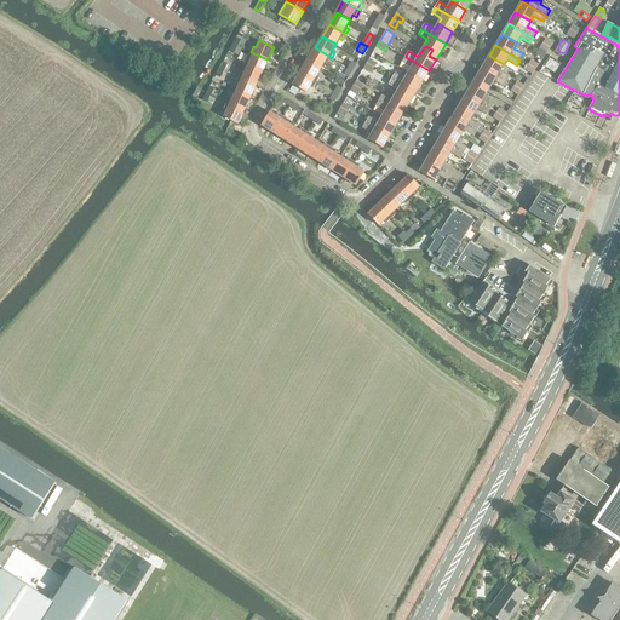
[(315,47),(308,59),(321,68),(325,62),(327,64),(332,58),(315,47)]
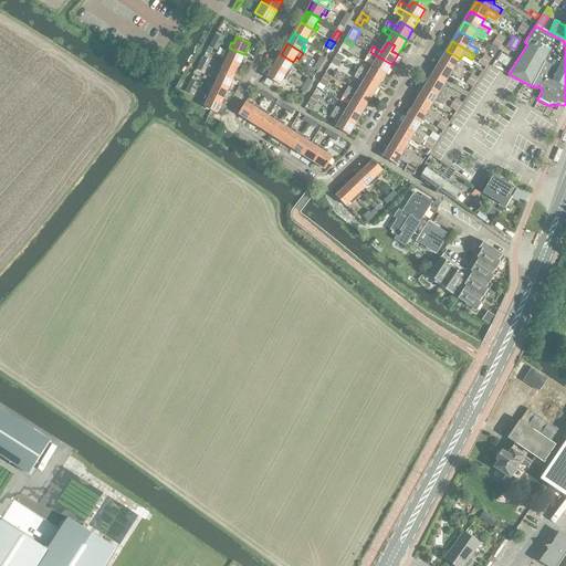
[(229,54),(226,60),(239,66),(244,54),(229,48),(227,53),(229,54)]
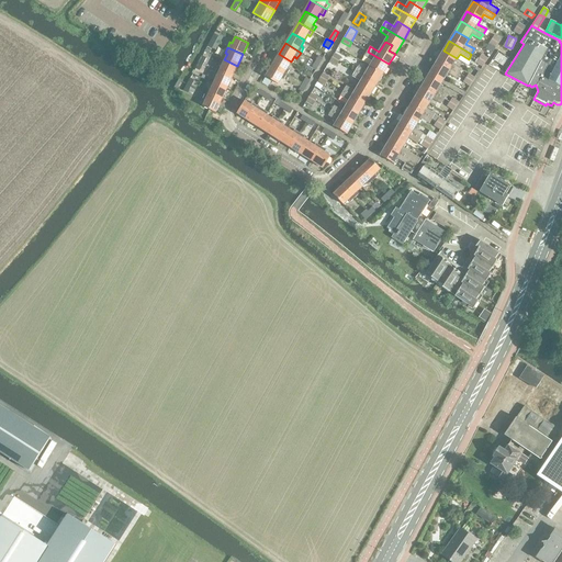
[(444,51),(437,60),(460,74),(462,68),(453,64),(457,58),(444,51)]
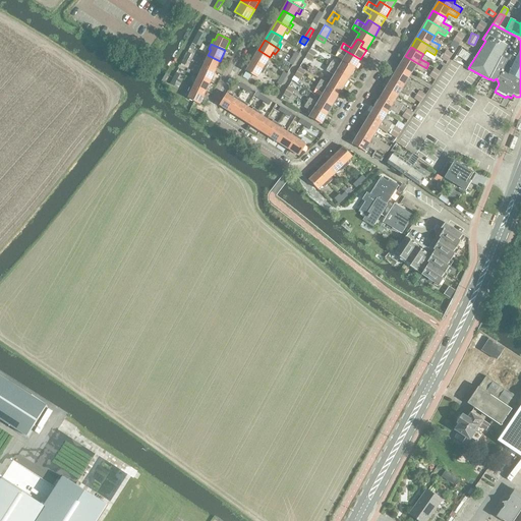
[(346,57),(343,61),(355,68),(360,59),(341,48),(338,52),(346,57)]
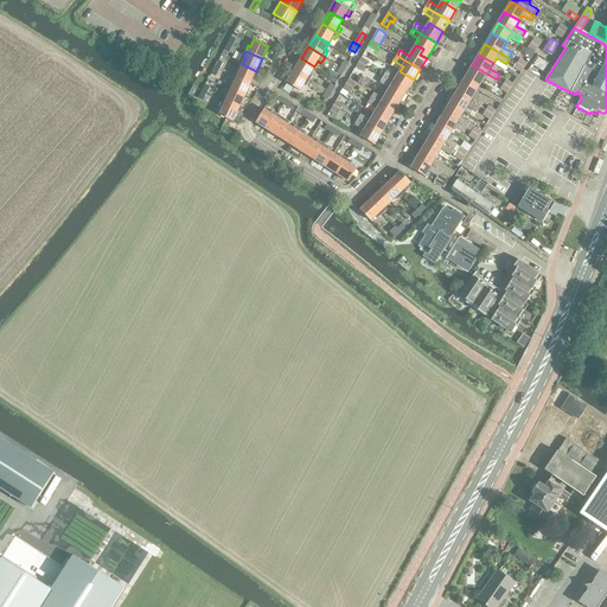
[(538,56),(532,66),(544,72),(550,62),(538,56)]
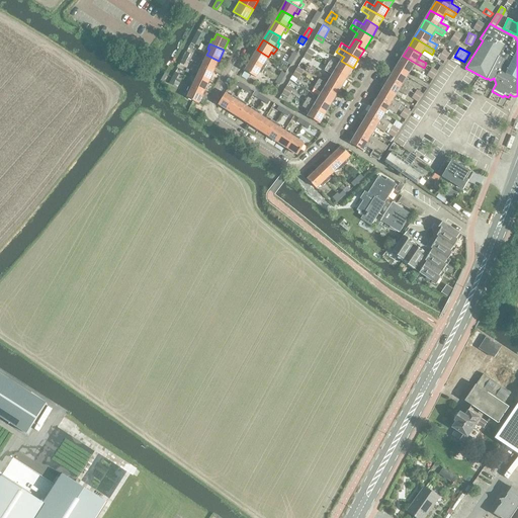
[(257,50),(251,60),(265,68),(267,64),(265,63),(268,57),(257,50)]
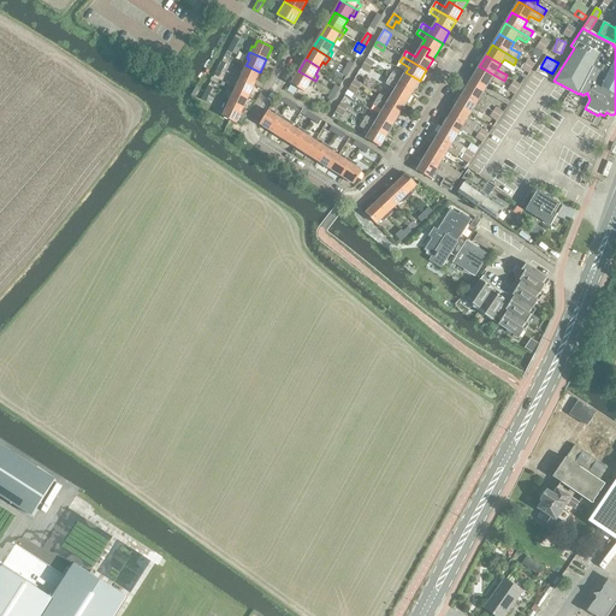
[(369,72),(372,67),(365,63),(361,67),(369,72)]
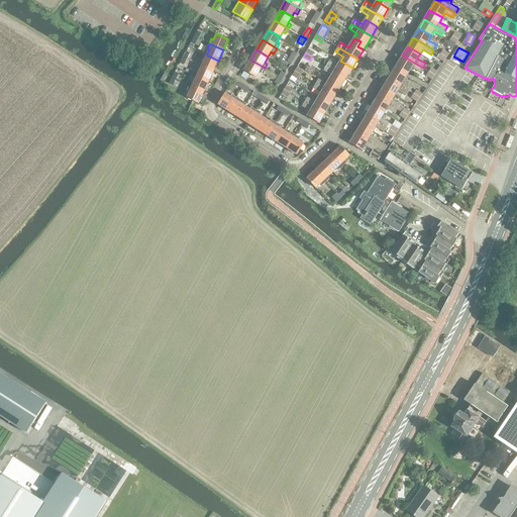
[(206,55),(203,61),(202,60),(199,65),(213,71),(218,61),(206,55)]
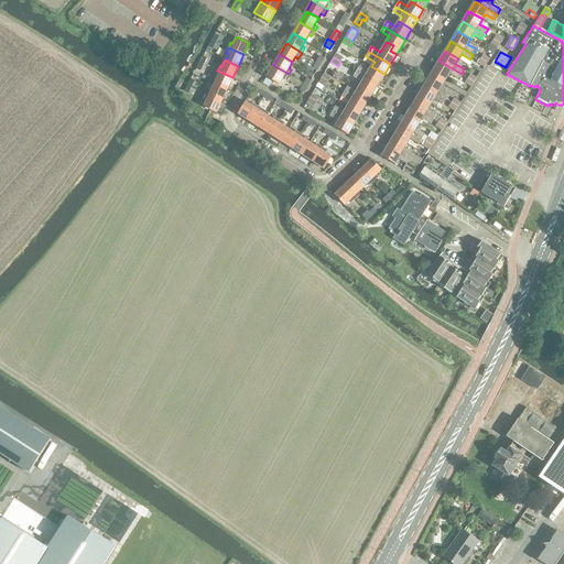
[(462,74),(438,61),(433,69),(440,74),(436,79),(443,84),(449,74),(458,79),(462,74)]
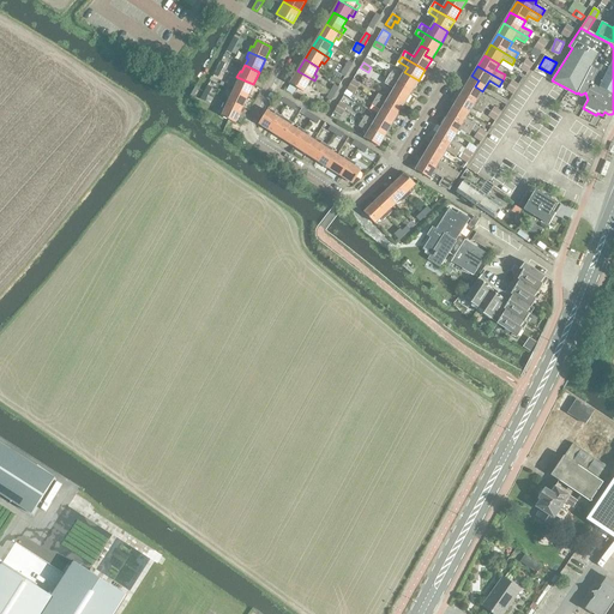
[(304,91),(307,85),(311,88),(314,80),(298,71),(290,83),(304,91)]
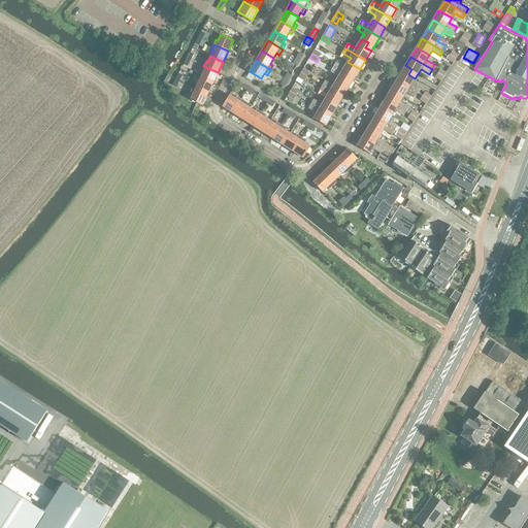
[(348,62),(344,67),(337,62),(334,67),(354,78),(360,69),(348,62)]
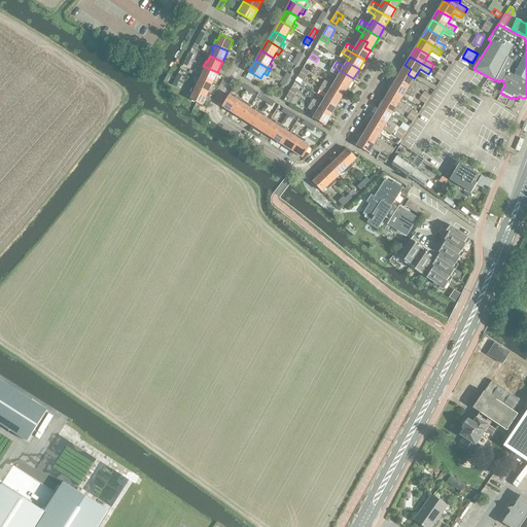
[(411,69),(405,65),(401,71),(396,80),(417,93),(419,89),(412,83),(414,78),(408,74),(411,69)]
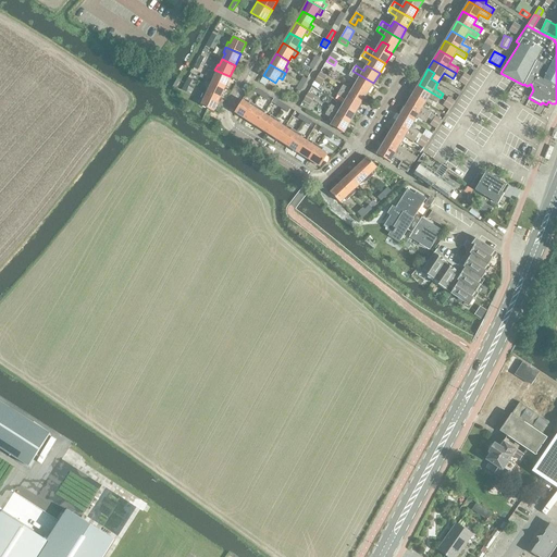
[(214,76),(211,82),(224,88),(230,76),(214,70),(212,75),(214,76)]
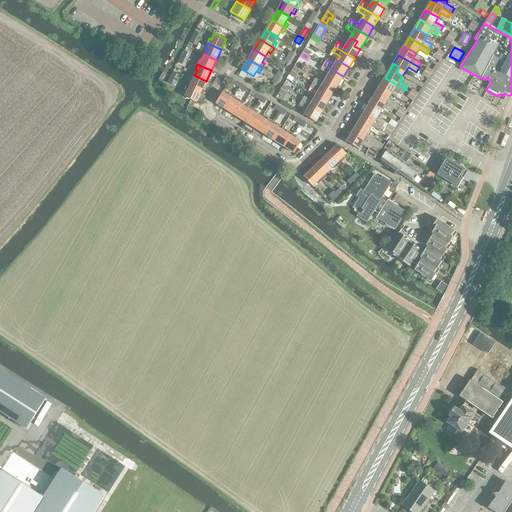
[(338,85),(343,76),(324,65),(321,69),(329,74),(326,78),(338,85)]
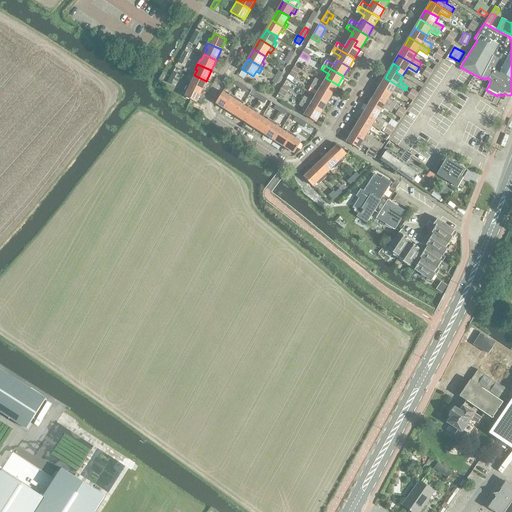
[(419,80),(424,84),(428,78),(422,74),(419,80)]
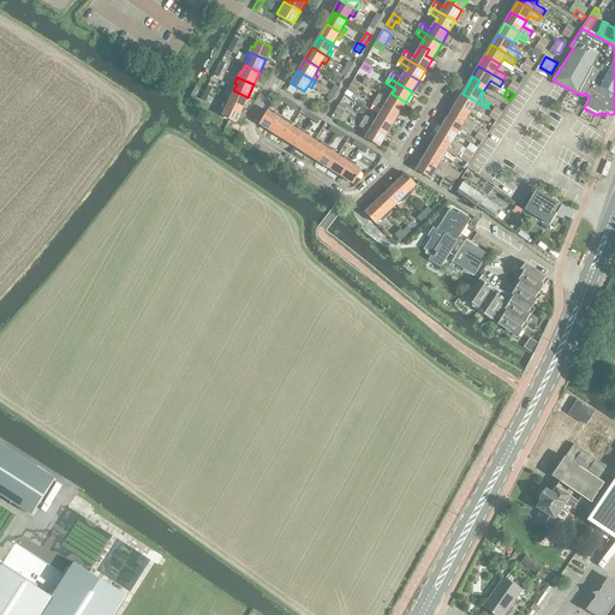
[(233,90),(231,97),(228,96),(225,102),(227,103),(228,103),(242,109),(248,97),(233,90)]
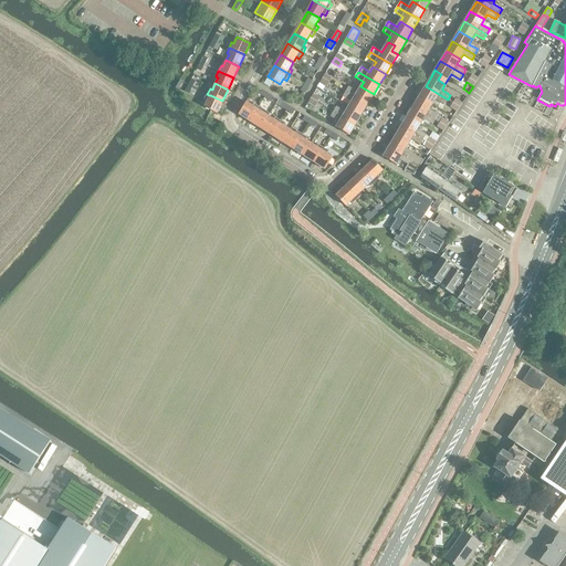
[(360,86),(357,92),(349,86),(346,92),(367,105),(374,94),(360,86)]
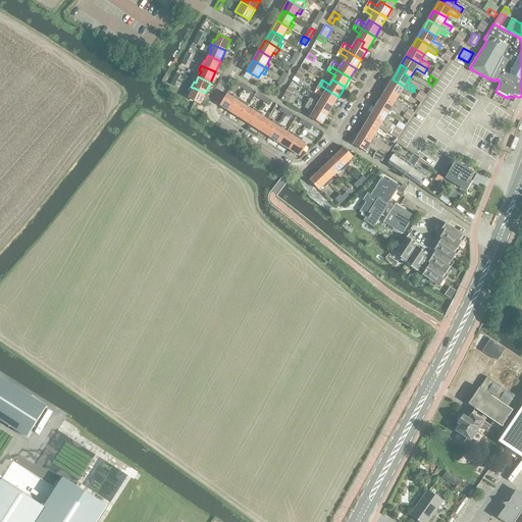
[(393,80),(386,89),(399,96),(402,92),(410,97),(413,92),(393,80)]
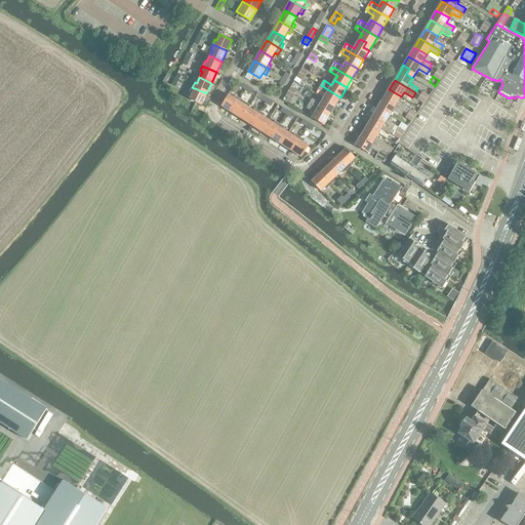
[(292,83),(288,90),(295,94),(299,87),(292,83)]
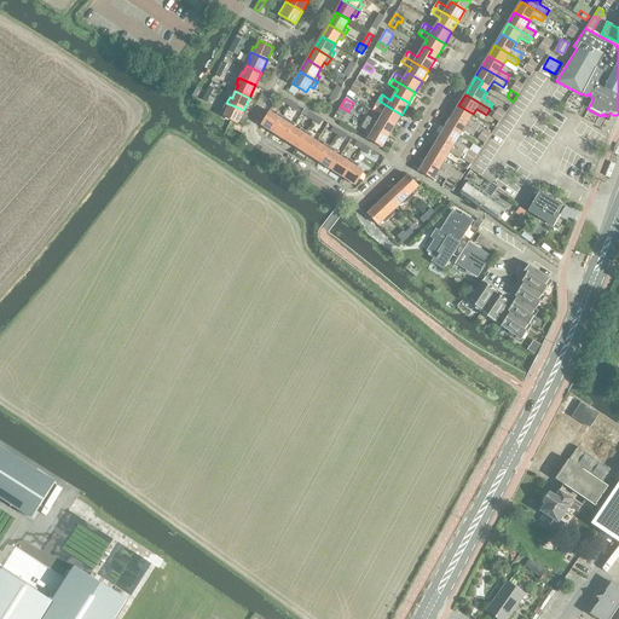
[(385,111),(381,117),(395,126),(401,115),(379,100),(375,106),(385,111)]
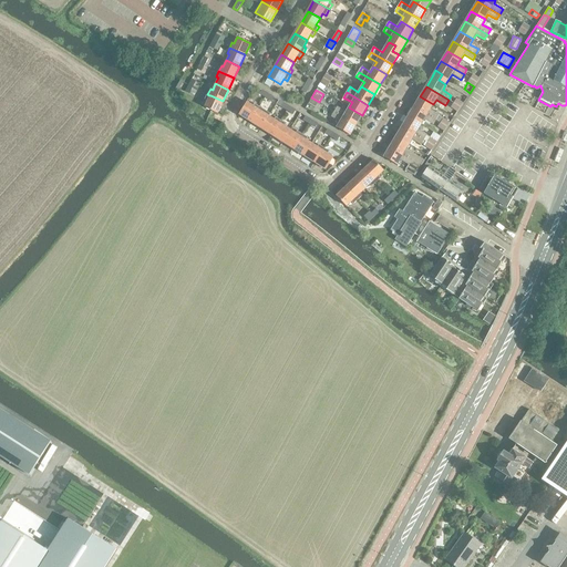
[(207,101),(205,106),(217,113),(223,101),(210,95),(209,95),(207,94),(205,100),(207,101)]
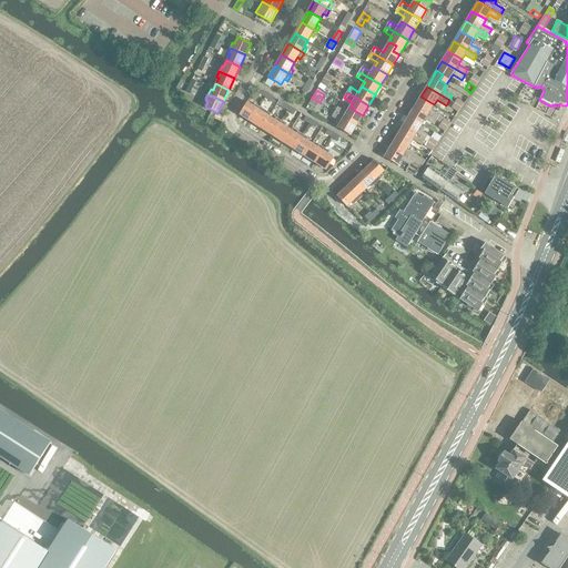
[(421,97),(415,107),(437,120),(442,122),(448,127),(450,123),(439,115),(440,114),(432,110),(434,104),(421,97)]
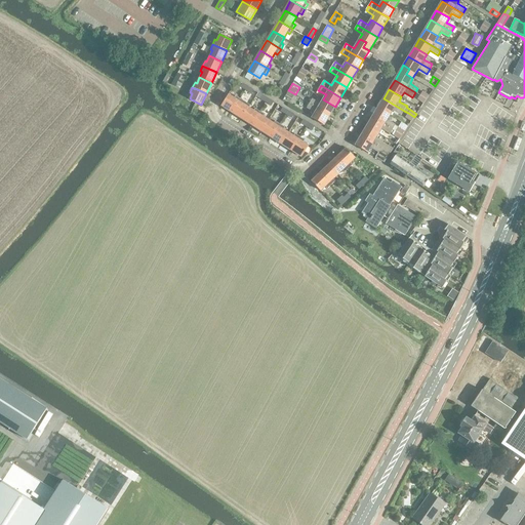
[(292,98),(295,94),(288,90),(286,94),(292,98)]
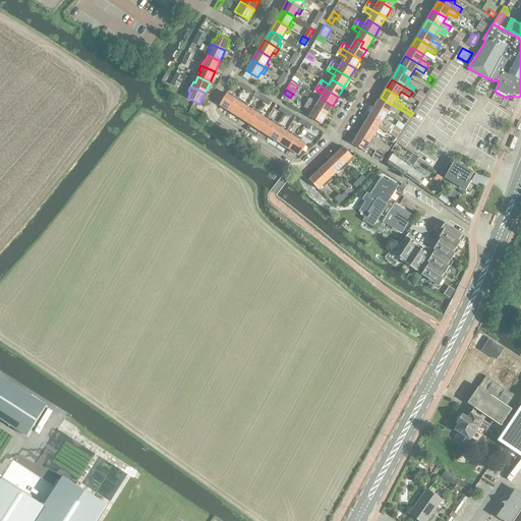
[(227,94),(220,105),(230,111),(238,98),(234,95),(233,97),(227,94)]
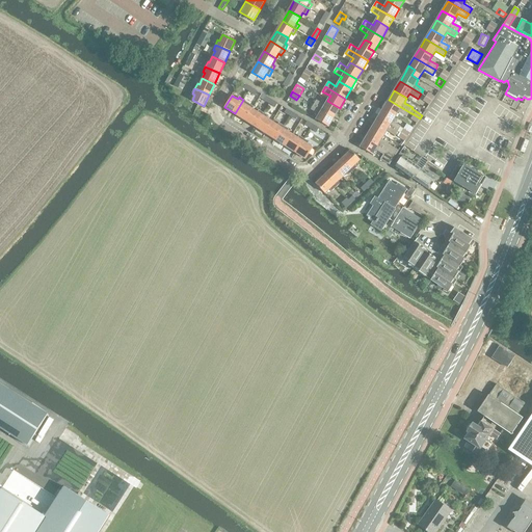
[(235,113),(245,121),(253,108),(253,109),(255,107),(243,100),(235,113)]
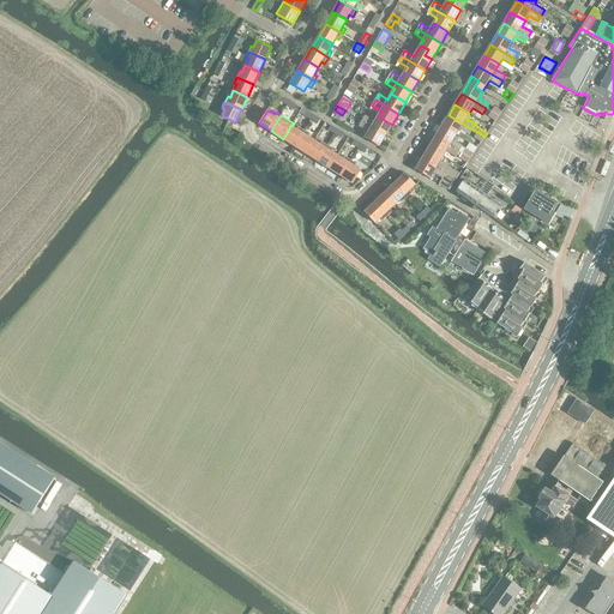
[(378,116),(374,121),(366,115),(362,121),(385,136),(392,125),(378,116)]
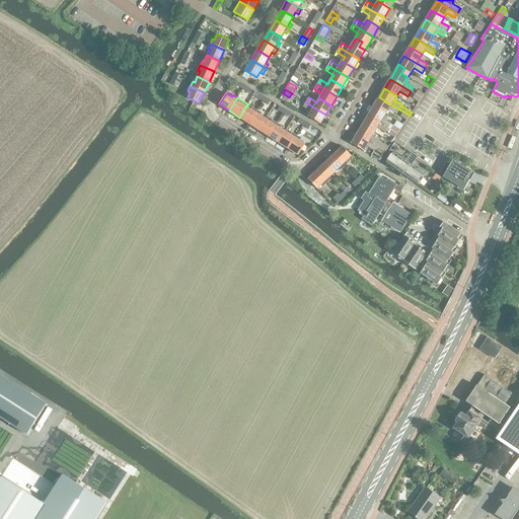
[(379,97),(373,106),(386,114),(388,109),(396,115),(399,109),(379,97)]
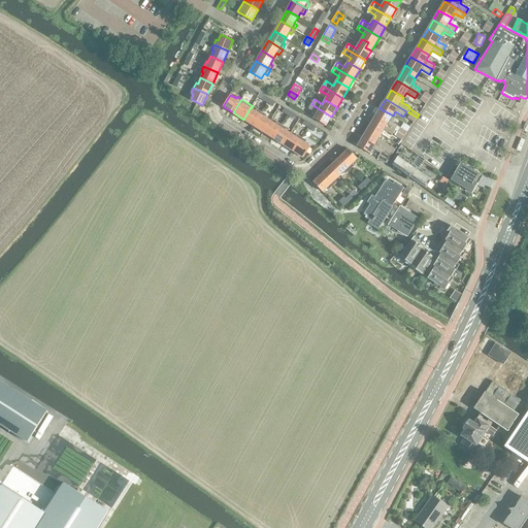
[(326,125),(331,117),(311,104),(308,108),(317,113),(315,118),(326,125)]
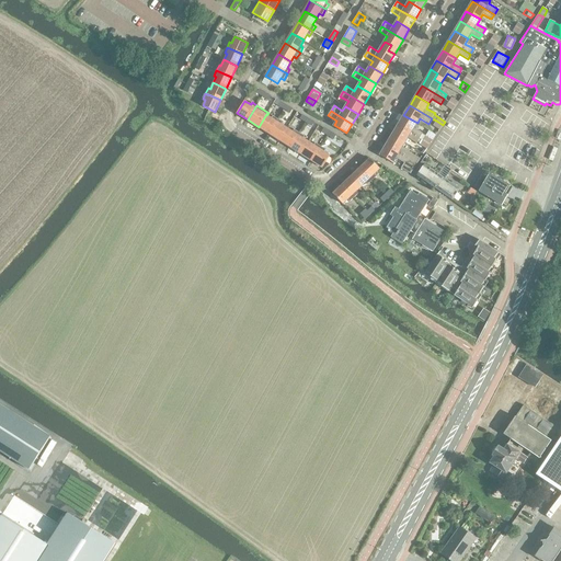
[(272,118),(266,115),(266,114),(259,127),(268,134),(278,119),(273,116),(272,118)]
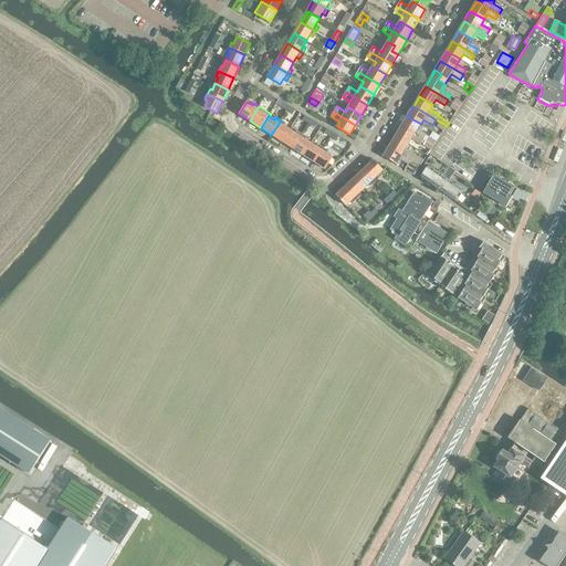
[(407,116),(401,126),(423,139),(427,142),(433,146),(436,142),(426,135),(427,135),(418,129),(421,124),(407,116)]
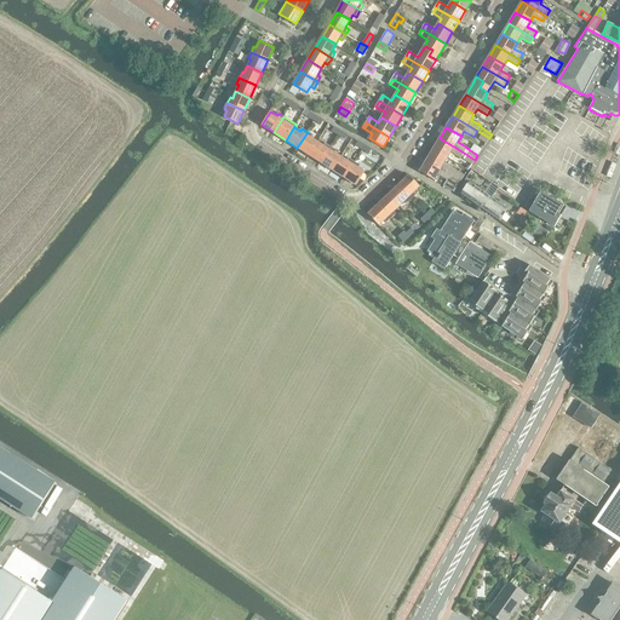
[(297,148),(309,155),(317,142),(313,138),(314,136),(308,132),(297,148)]
